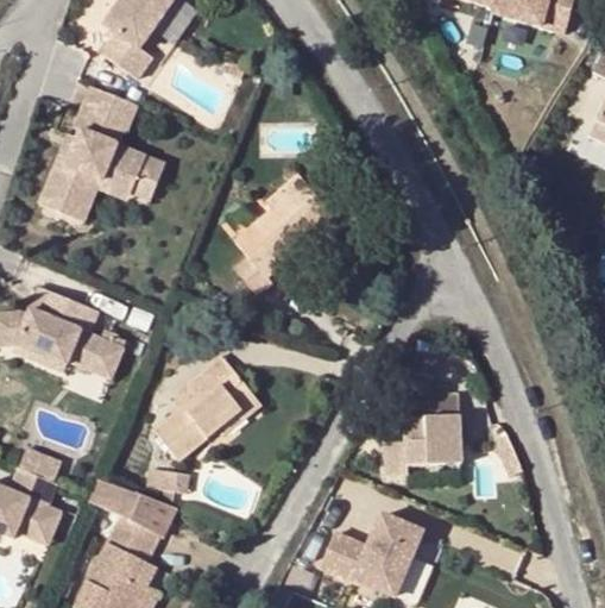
[(102,54),(139,79),(153,57),(140,49),(174,0),(121,0),(106,25),(117,33),(102,54)]
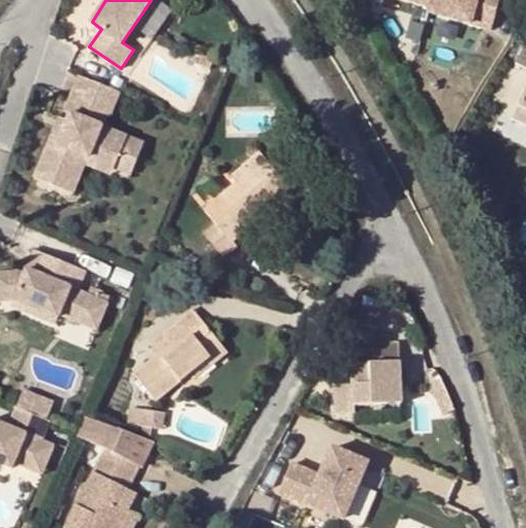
[(388,0),(499,30),(507,0),(388,0)]
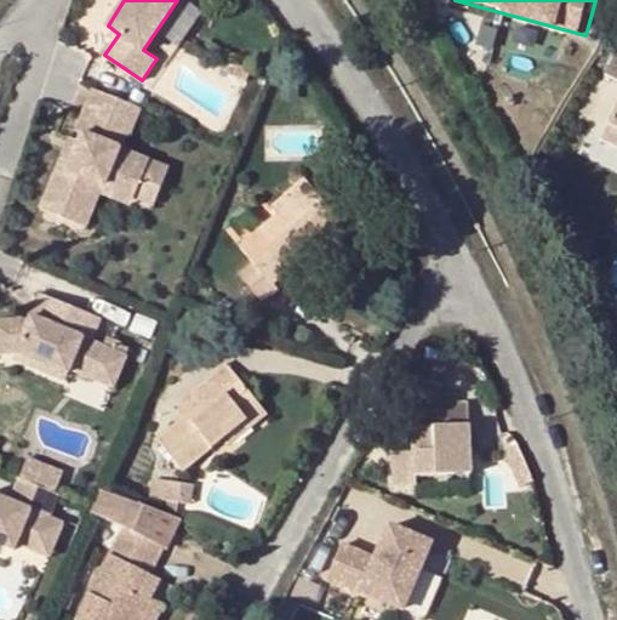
[(142,107),(95,87),(76,130),(84,132),(81,140),(69,168),(60,163),(41,208),(78,223),(96,180),(136,197),(150,159),(103,140),(110,123),(132,131),(142,107)]
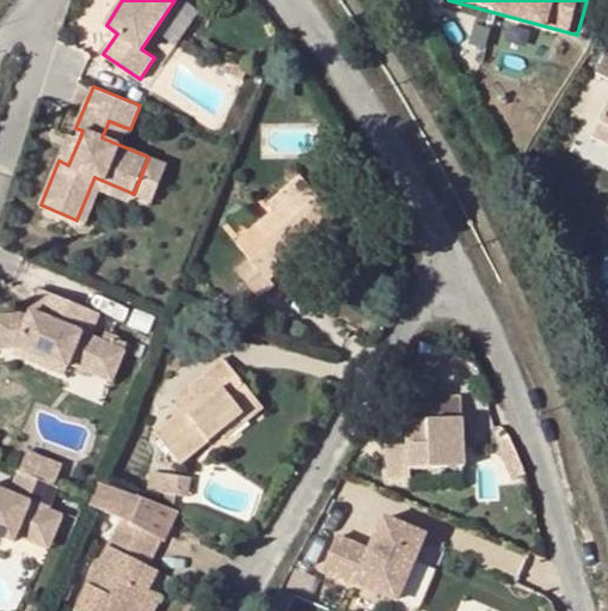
[(607,116),(597,136),(607,141),(607,116)]
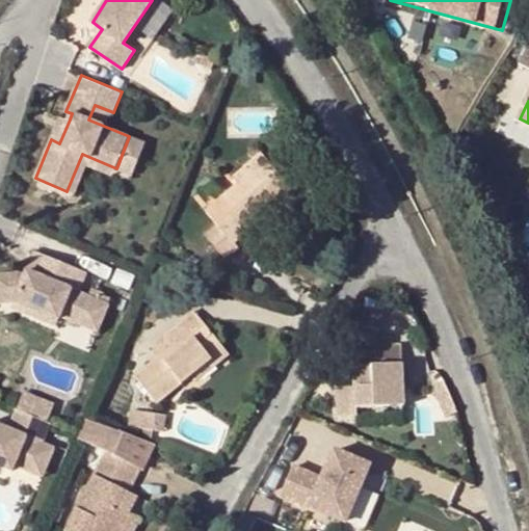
[(70,120),(60,116),(51,139),(59,143),(70,120)]
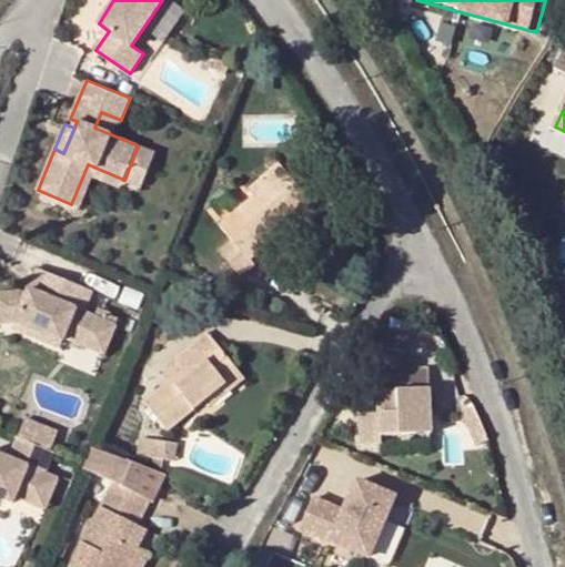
[(157,153),(138,145),(124,180),(142,186),(157,153)]
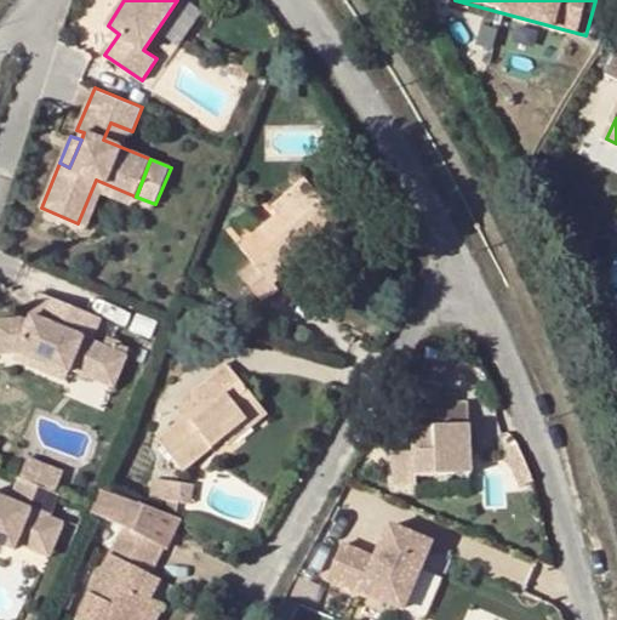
[(275,282),(313,249),(307,242),(338,216),(307,178),(274,206),(279,212),(240,244),(255,262),(240,274),(264,302),(280,288),(275,282)]
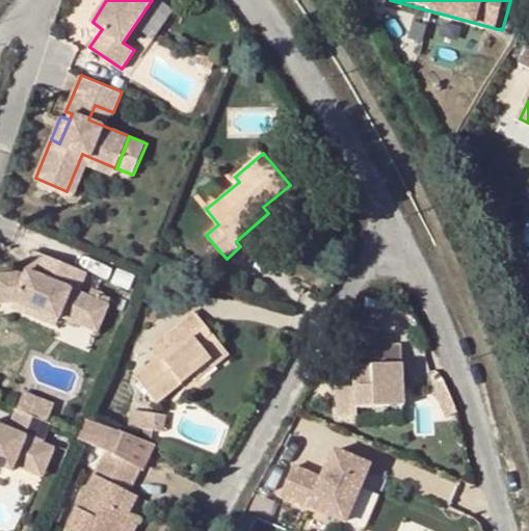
[(82,154),(67,191),(74,193),(86,164),(113,175),(116,168),(82,154)]
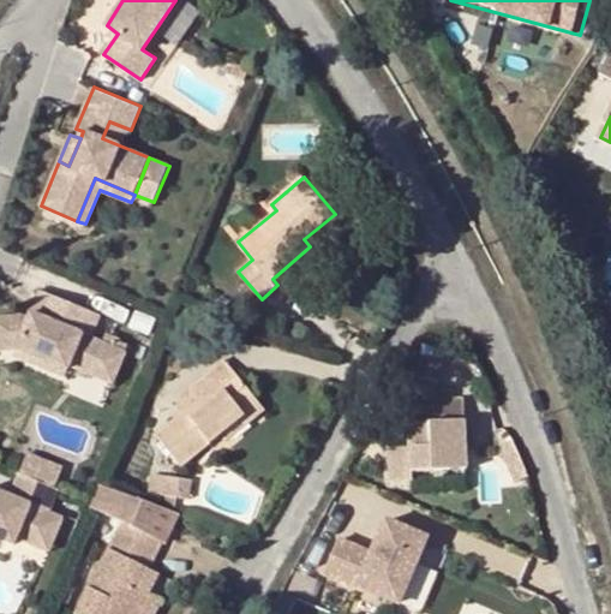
[(340,220),(335,214),(304,239),(310,246),(340,220)]
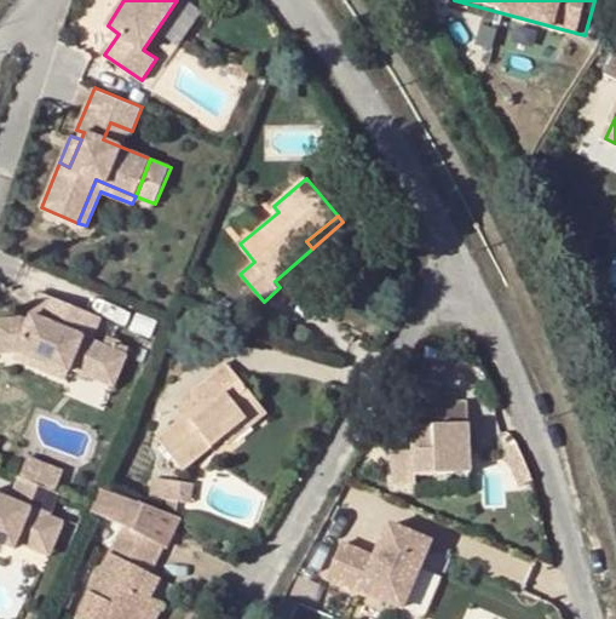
[(40,291),(30,313),(39,316),(49,293),(40,291)]
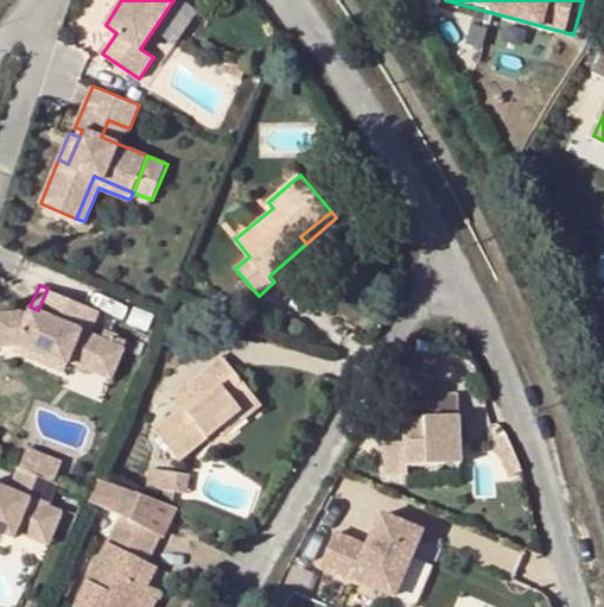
[(0,311),(0,340),(17,337),(55,353),(88,367),(101,336),(88,332),(97,310),(48,288),(38,310),(30,307),(27,313),(20,309),(0,311)]
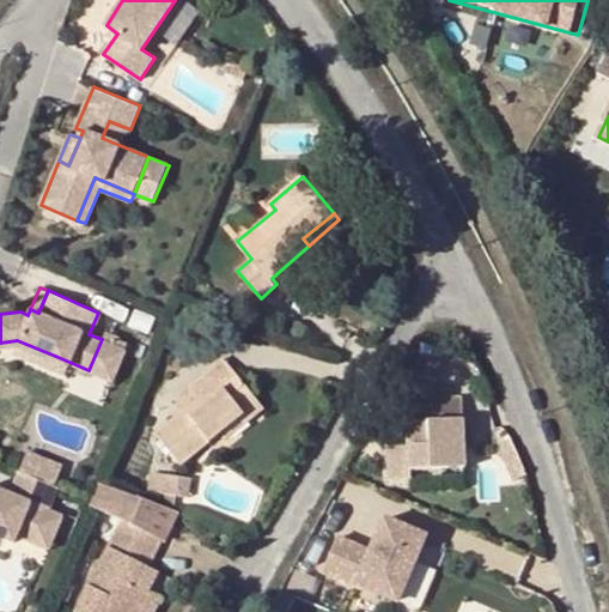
[(125,349),(102,339),(89,370),(111,380),(125,349)]
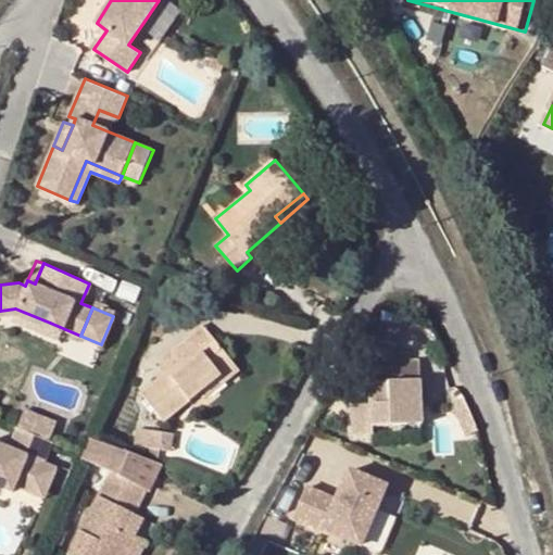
[(50,323),(15,308),(13,315),(59,333),(62,328),(50,323)]
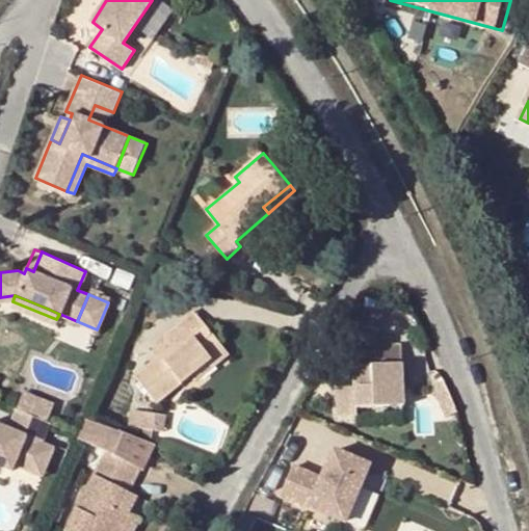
[(397,312),(366,306),(362,325),(356,324),(353,341),(377,345),(380,327),(393,329),(397,312)]
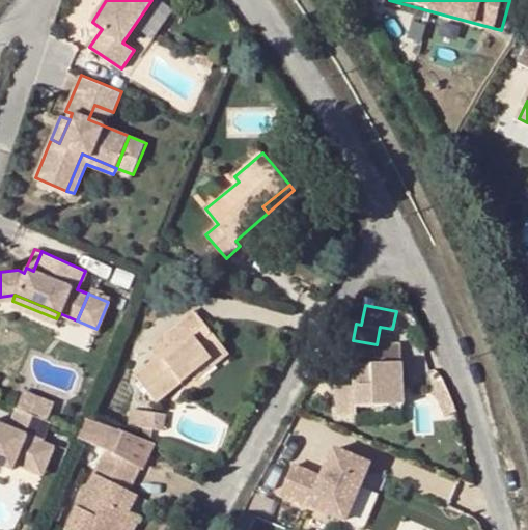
[(158,400),(196,370),(213,357),(207,350),(219,339),(195,309),(164,334),(172,344),(162,353),(136,373),(158,400)]
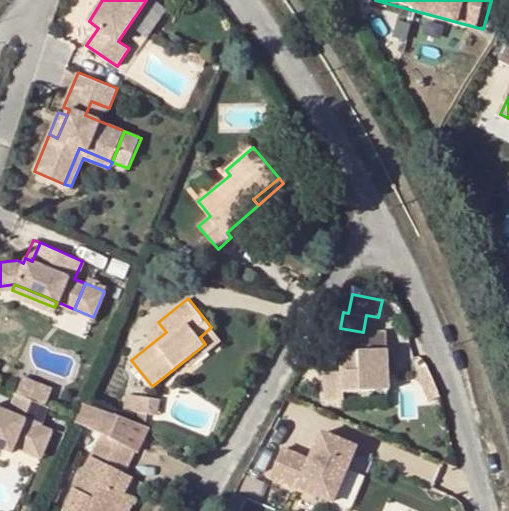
[(166,332),(158,322),(148,331),(156,340),(166,332)]
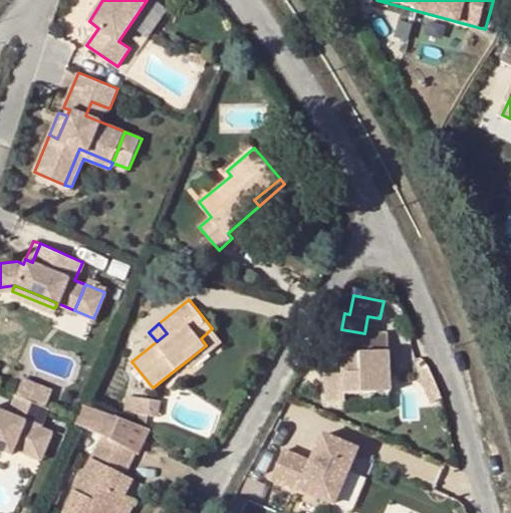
[(201,338),(206,345),(211,351),(223,341),(212,328),(201,338)]
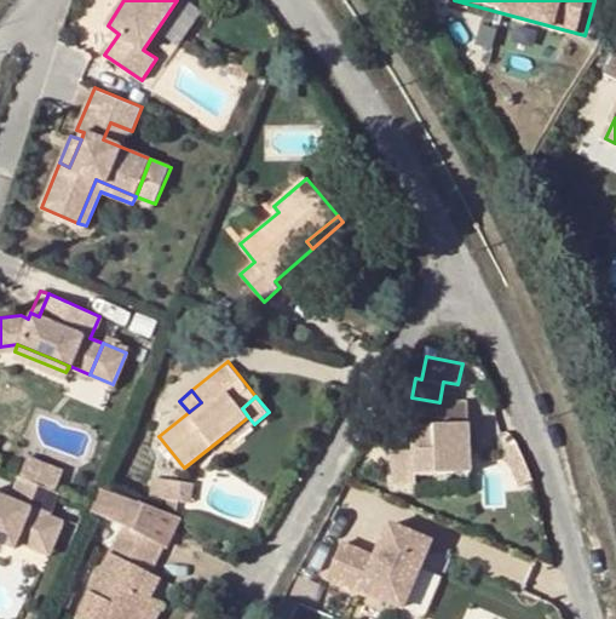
[(415,450),(396,451),(397,482),(414,482),(414,473),(471,470),(467,400),(444,401),(444,422),(414,424),(415,450)]
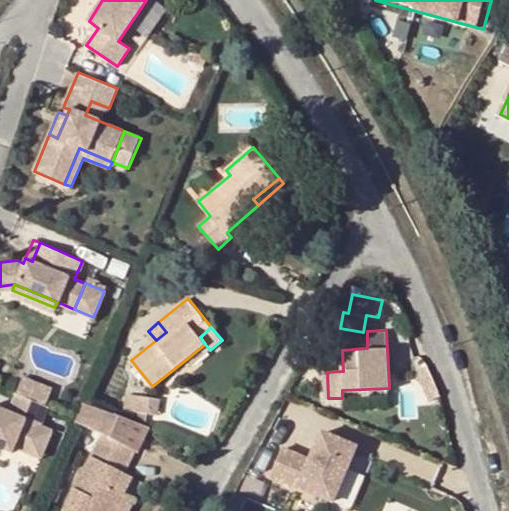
[(205,344),(189,357),(194,363),(210,350),(205,344)]
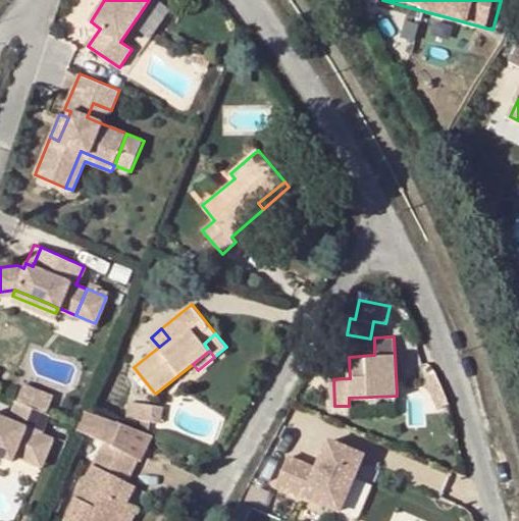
[(27,385),(20,401),(30,405),(37,389),(27,385)]
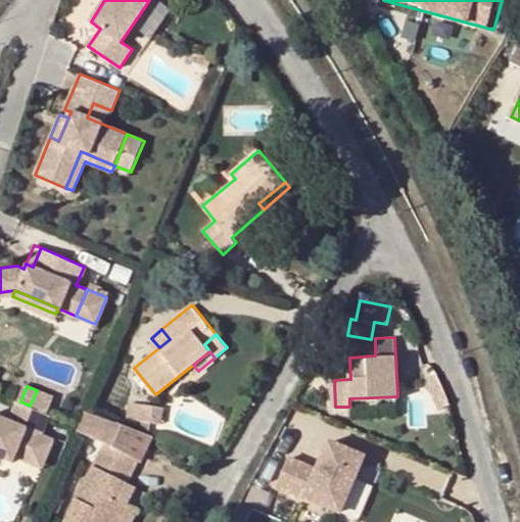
[(55,397),(37,390),(30,406),(49,414),(55,397)]
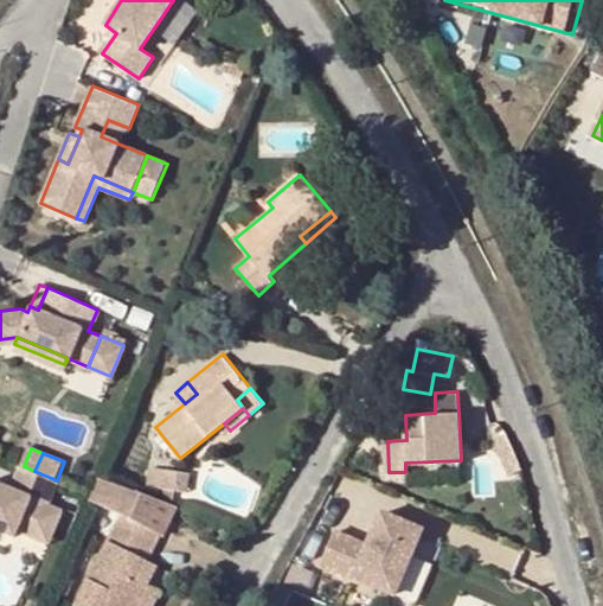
[(0,527),(18,535),(20,529),(38,536),(52,504),(61,482),(57,480),(34,471),(23,466),(14,489),(0,483),(0,527)]
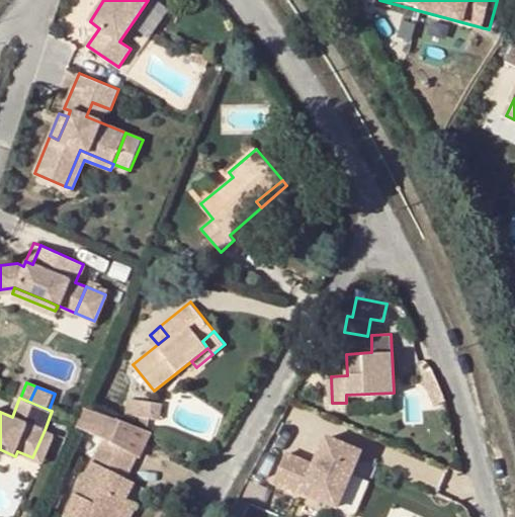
[(151,431),(83,405),(76,421),(76,423),(105,438),(137,455),(139,456),(151,431)]
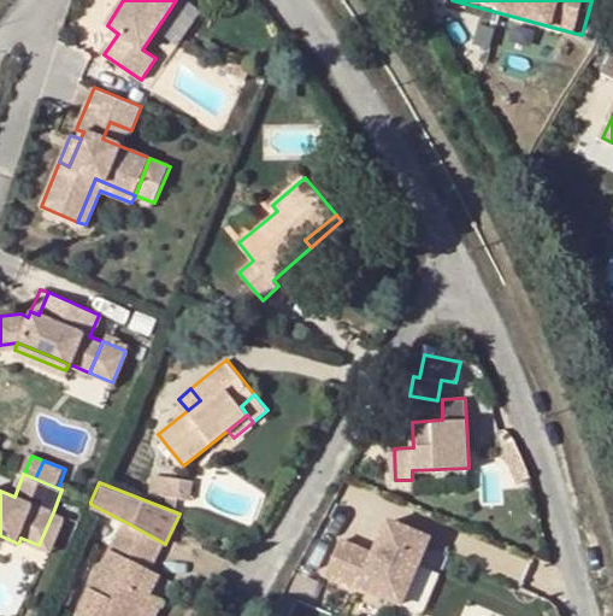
[(53,512),(39,545),(52,551),(66,517),(53,512)]
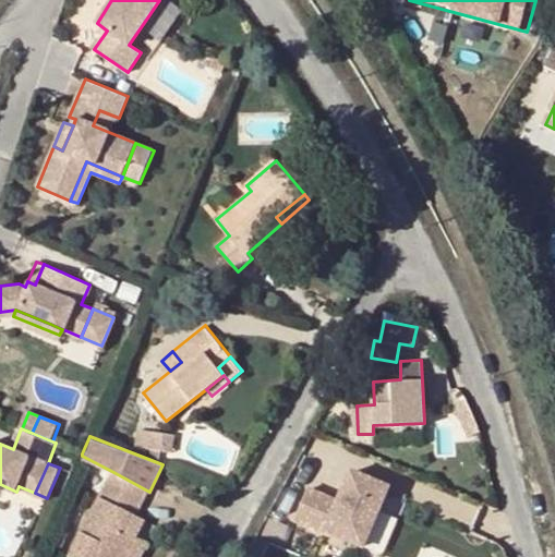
[(304,485),(291,516),(360,544),(385,484),(347,468),(335,498),(304,485)]
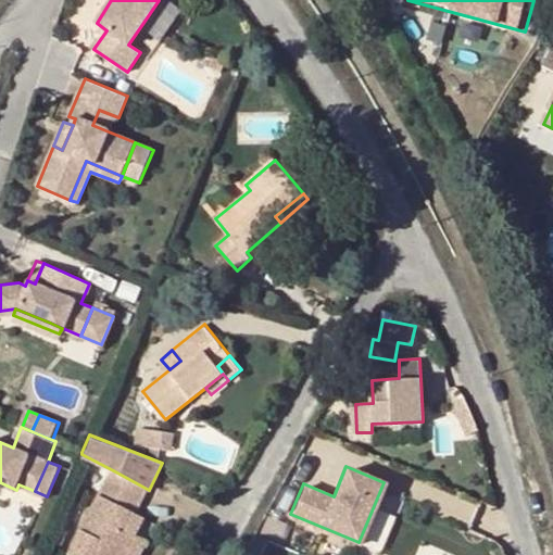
[(147,489),(113,470),(70,554),(124,554),(135,537),(145,516),(136,513),(147,489)]
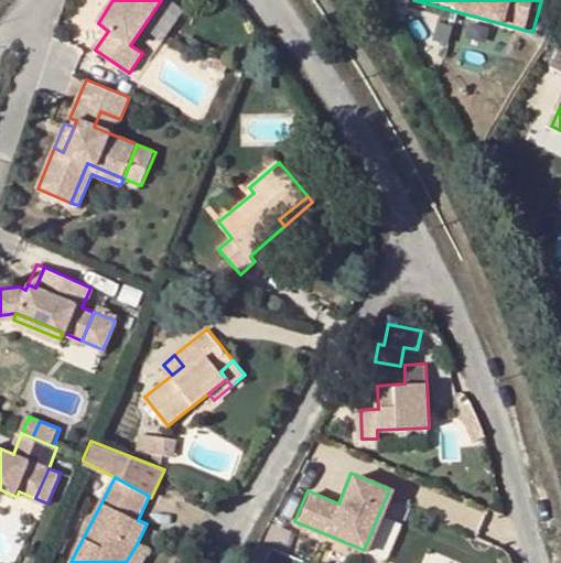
[(143,562),(150,551),(137,544),(126,562),(143,562)]
